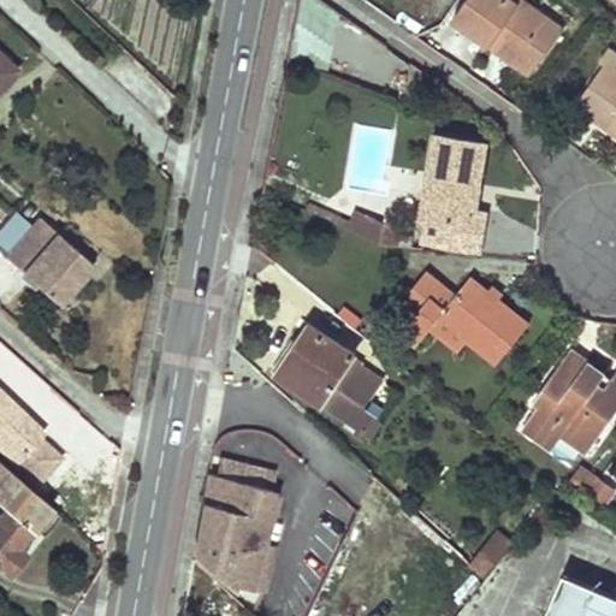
[(468,0),(455,19),(491,45),(496,39),(535,66),(562,28),(528,4),(531,0),(468,0)]
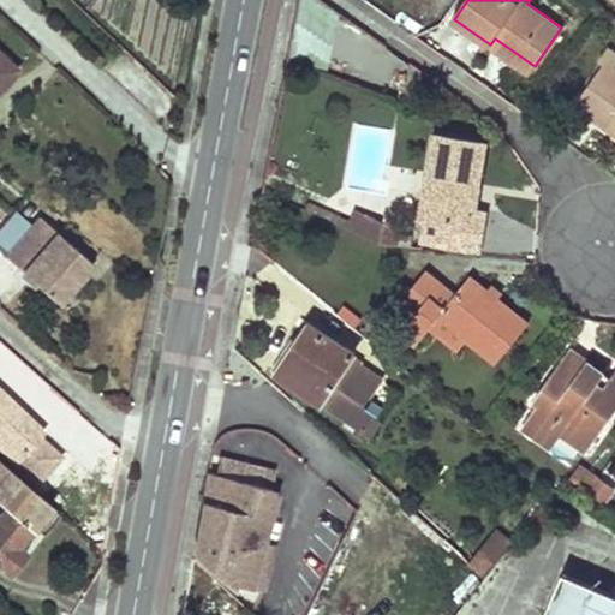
[(495,39),(490,45),(530,73),(535,66),(495,39)]
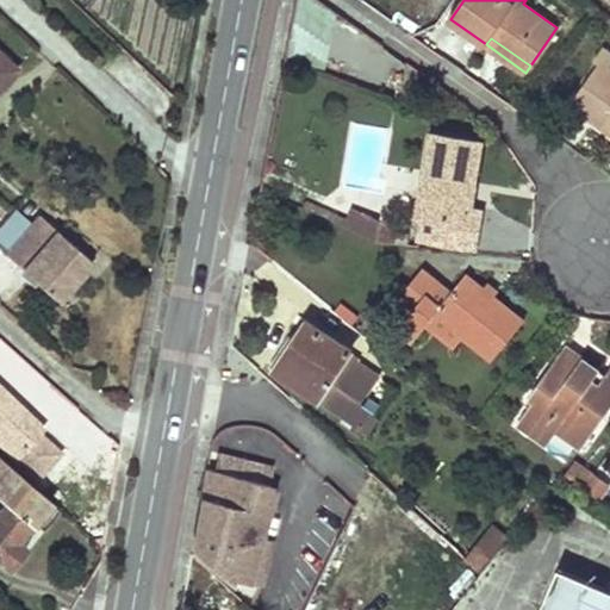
[(601,63),(572,106),(609,132),(609,51),(604,48),(596,60),(601,63)]
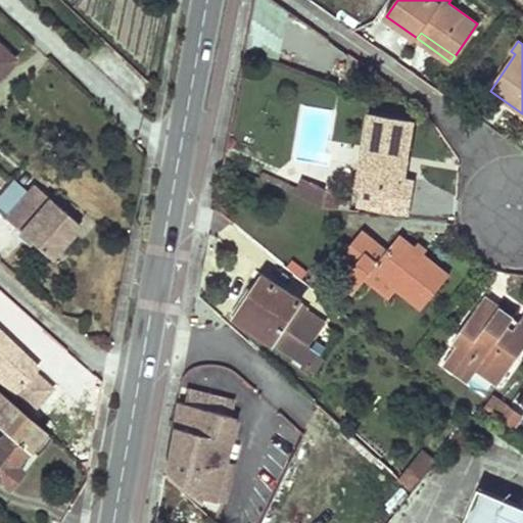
[(0,63),(8,54),(0,46),(0,63)]
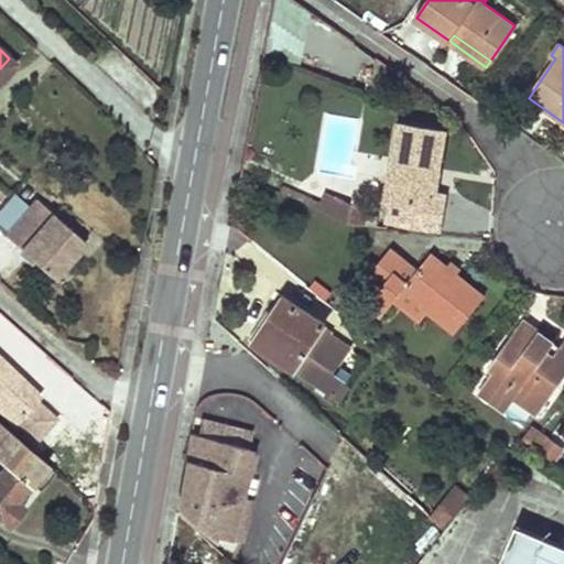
[(9,58),(0,68),(0,82),(17,65),(9,58)]
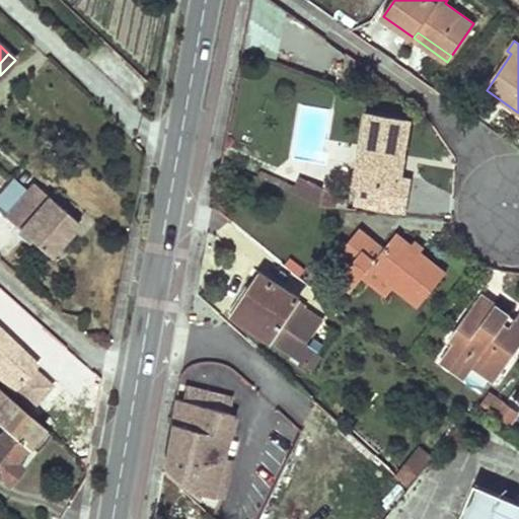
[(412,121),(370,114),(365,143),(357,187),(408,195),(411,178),(401,177),(412,121)]
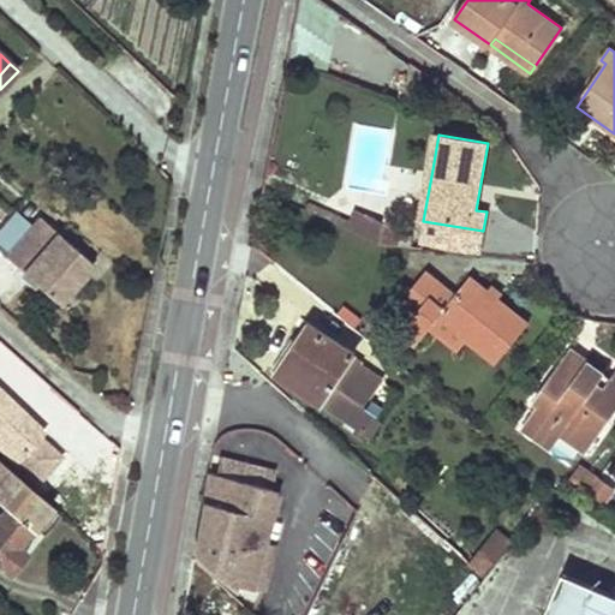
[(353,209),(345,227),(354,232),(364,214),(353,209)]
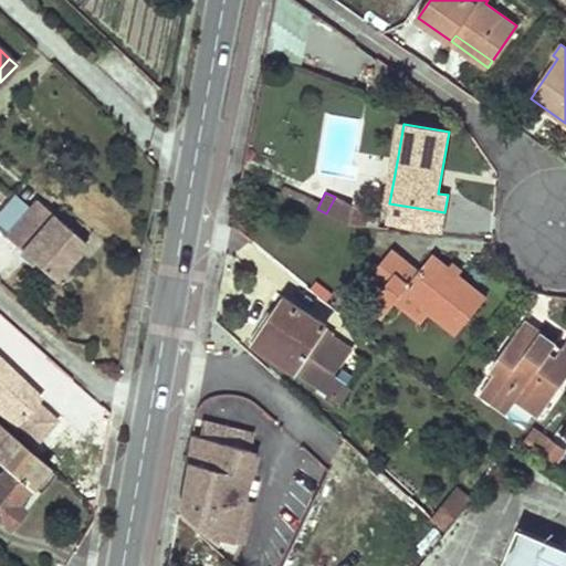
[(348,224),(350,226),(354,207),(335,197),(326,213),(348,224)]
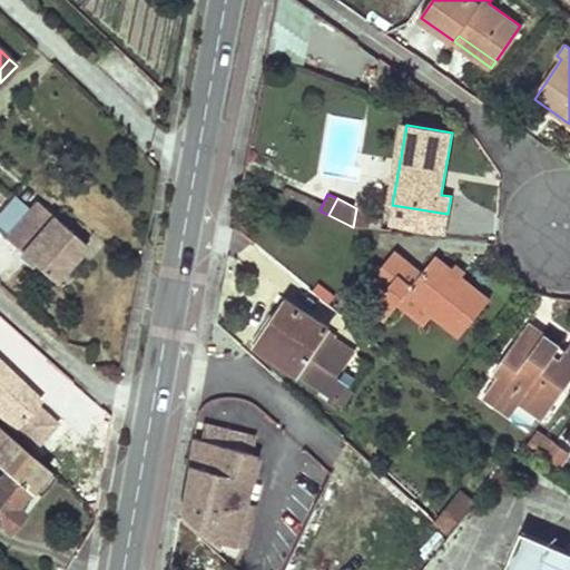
[(356,208),(353,227),(370,228),(373,209),(356,208)]
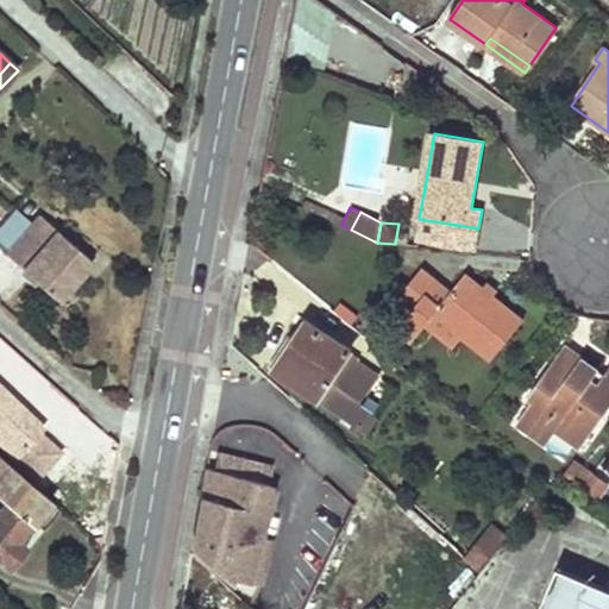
[(24,300),(44,319),(79,281),(26,233),(0,262),(0,278),(17,294),(13,297),(20,305),(24,300)]
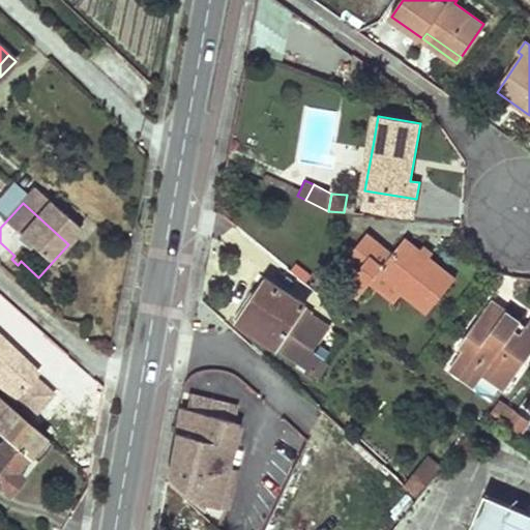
[(369,235),(354,255),(363,263),(379,243),(369,235)]
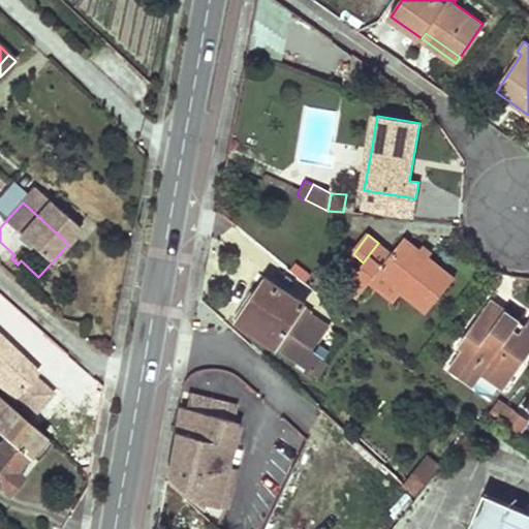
[(372,279),(378,272),(381,274),(403,290),(430,311),(455,279),(455,278),(429,257),(421,250),(405,240),(393,254),(378,243),(363,262),(353,254),(350,256),(349,270),(354,274),(346,284),(360,294),(372,279)]
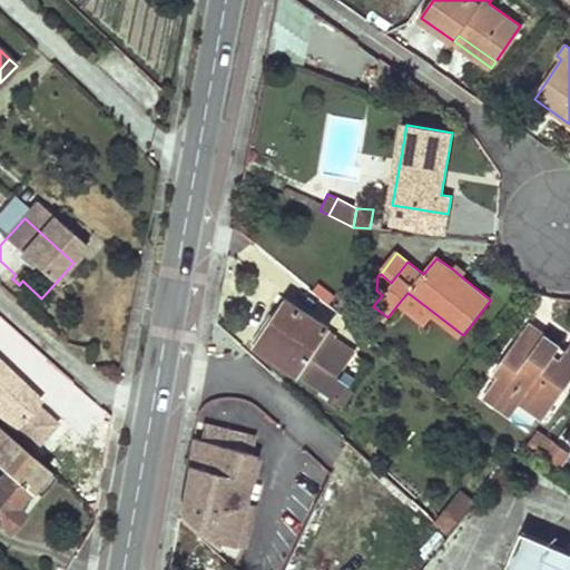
[(458,265),(453,269),(462,277),(467,272),(458,265)]
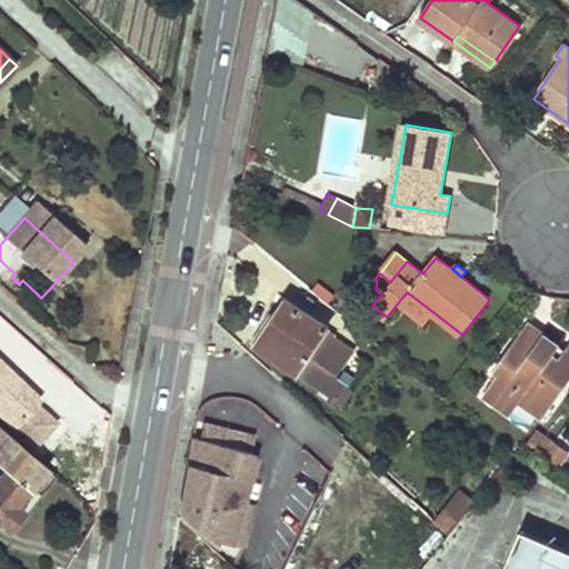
[(342,289),(339,310),(340,311),(346,316),(358,302),(342,289)]
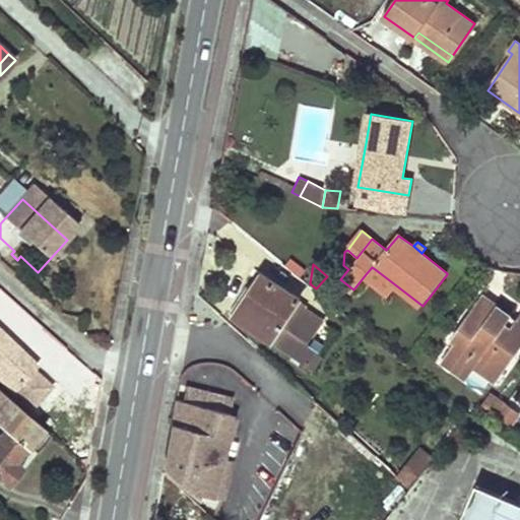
[(375,269),(372,267),(366,274),(390,293),(396,285),(375,269)]
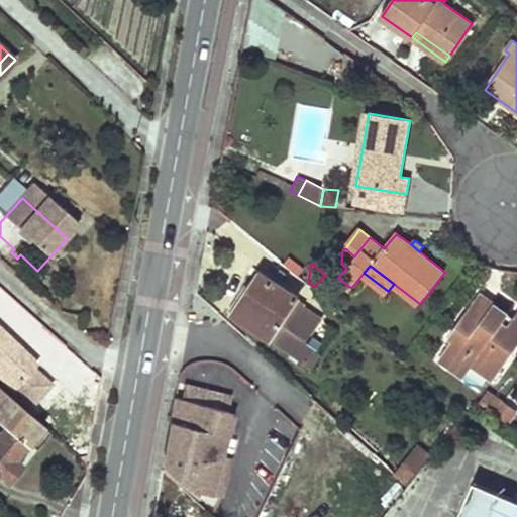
[(234,313),(272,338),(296,355),(305,343),(313,331),(321,319),(296,302),(299,298),(262,274),(257,280),(234,313)]
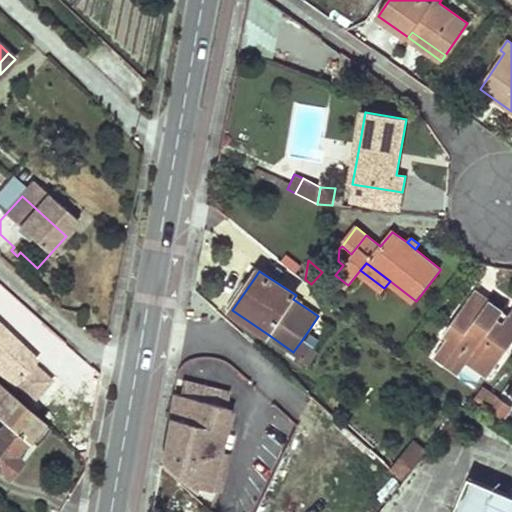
[(470,362),(489,375),(503,355),(511,343),(511,311),(510,315),(505,324),(498,319),(503,310),(476,291),(460,313),(446,333),(450,336),(436,355),(461,373),(470,362)]
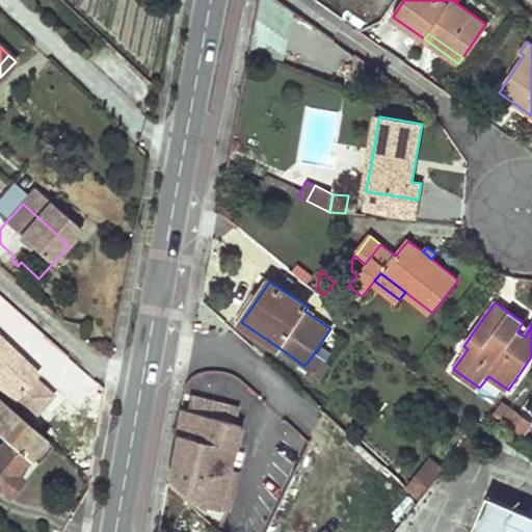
[(523,322),(517,331),(525,337),(530,327),(523,322)]
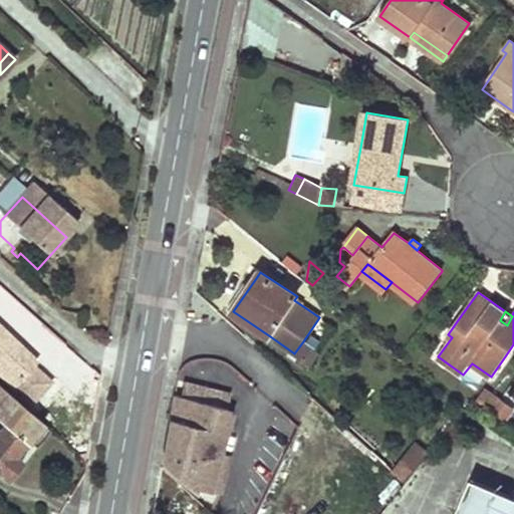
[(51,386),(26,360),(19,354),(22,350),(0,329),(0,372),(41,411),(49,402),(42,395),(51,386)]
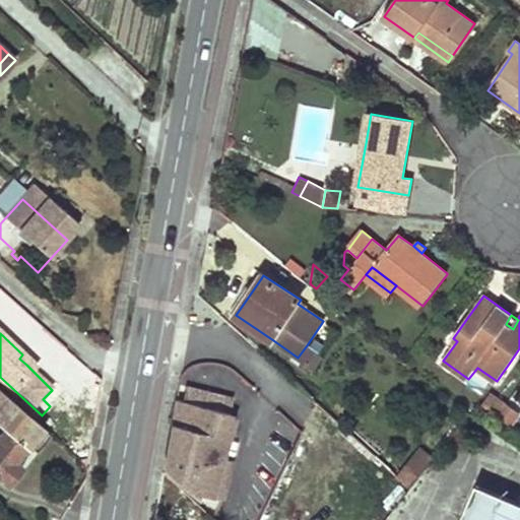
[(327,342),(315,333),(307,345),(298,358),(303,361),(311,366),(327,342)]
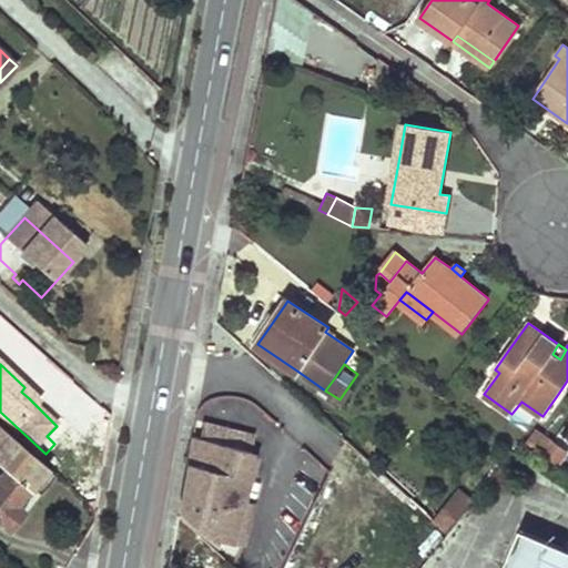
[(21,392),(29,398),(32,395),(24,387),(21,392)]
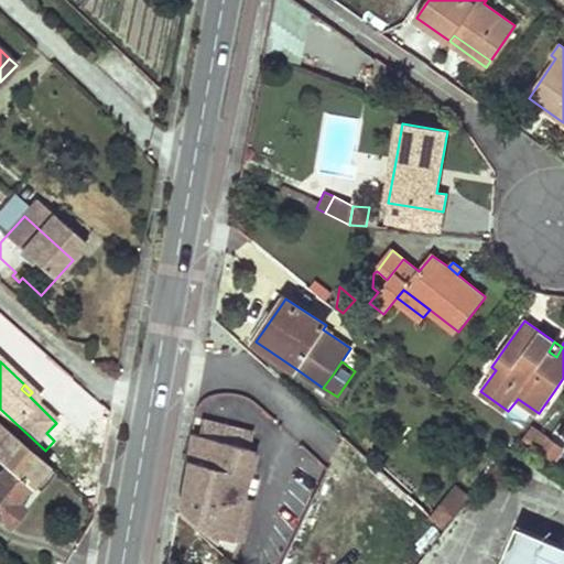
[(337,397),(328,391),(325,397),(333,403),(337,397)]
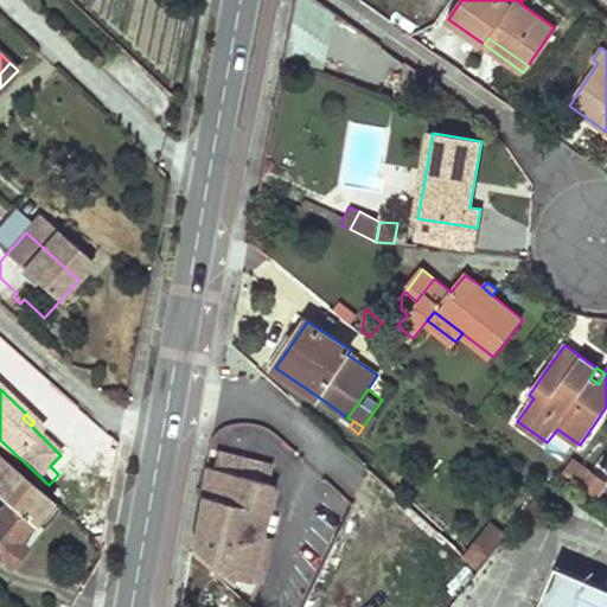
[(32,483),(0,457),(0,492),(8,499),(0,508),(0,555),(11,566),(27,548),(18,540),(36,521),(52,502),(32,483)]
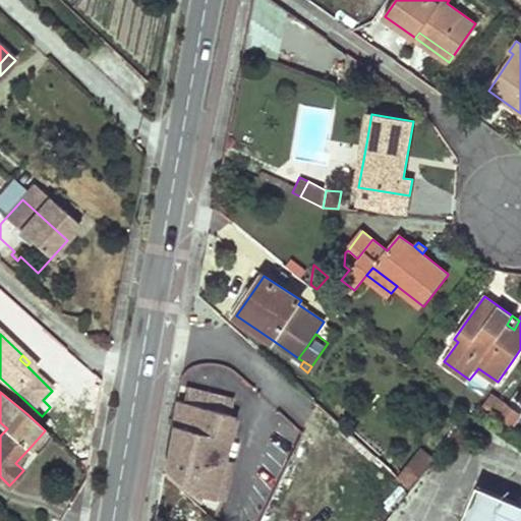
[(498,416),(506,405),(491,395),(483,405),(498,416)]
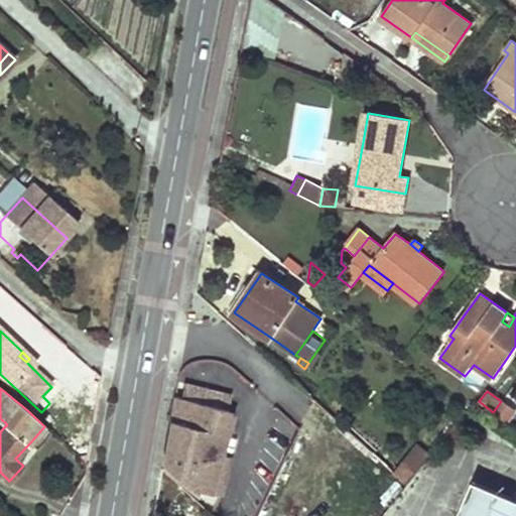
[(174,396),(160,465),(196,495),(198,489),(210,492),(216,475),(225,477),(231,458),(221,456),(232,414),(227,410),(174,396)]
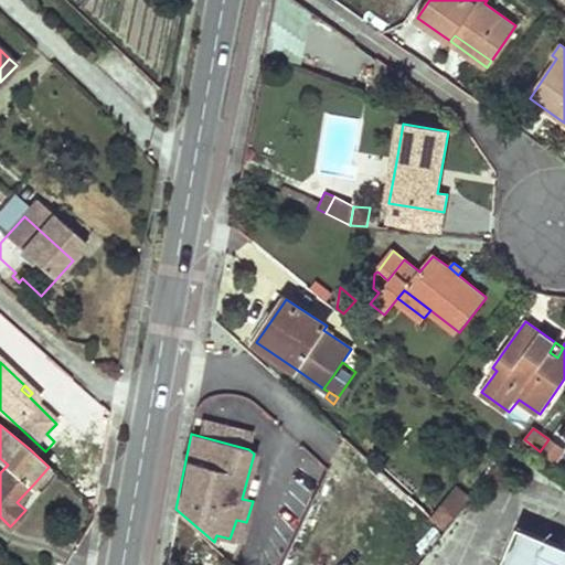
[(548,439),(540,451),(554,461),(563,449),(548,439)]
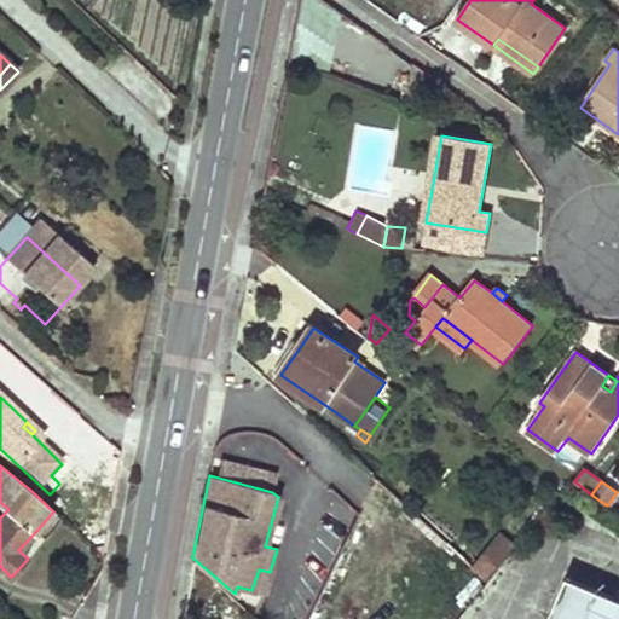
[(53,512),(36,531),(46,539),(62,520),(53,512)]
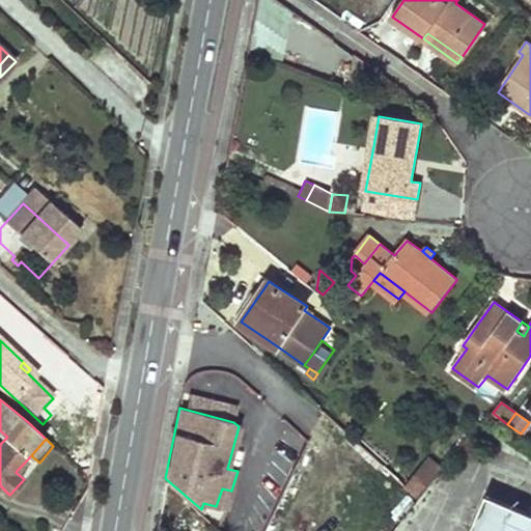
[(442,469),(430,459),(424,467),(436,477),(442,469)]
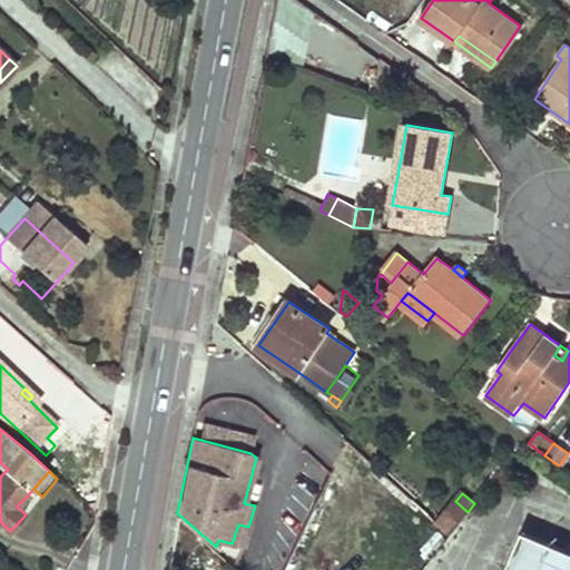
[(468,512),(455,501),(435,522),(449,533),(468,512)]
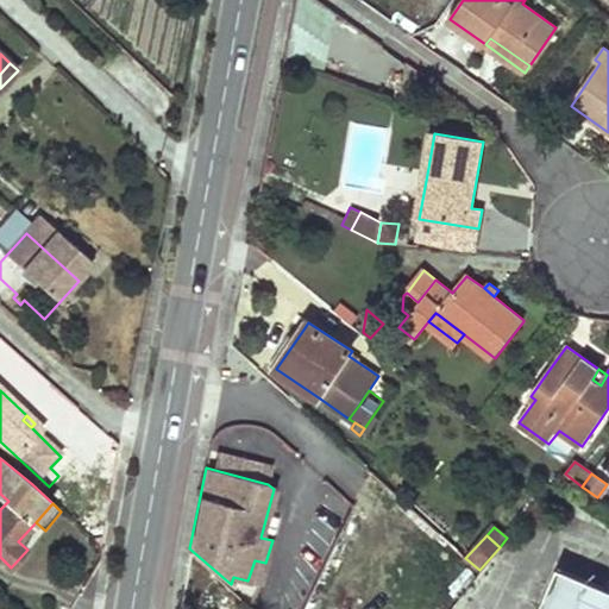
[(255,560),(248,581),(259,584),(265,563),(255,560)]
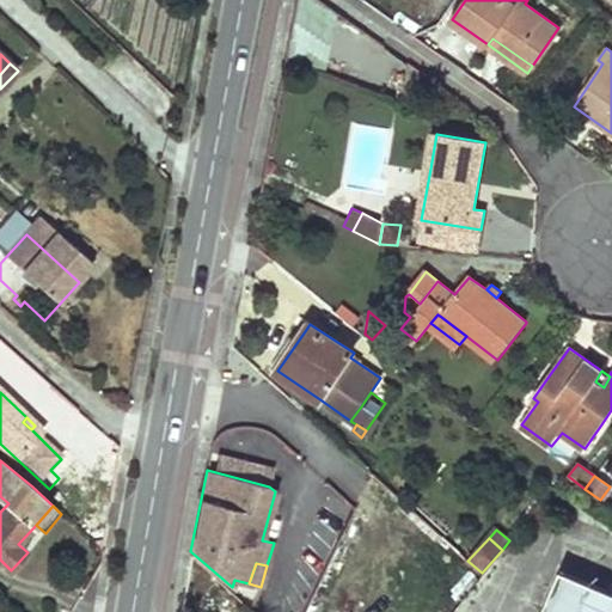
[(611,611),(611,581),(611,582),(609,588),(563,569),(544,611),(611,611)]
